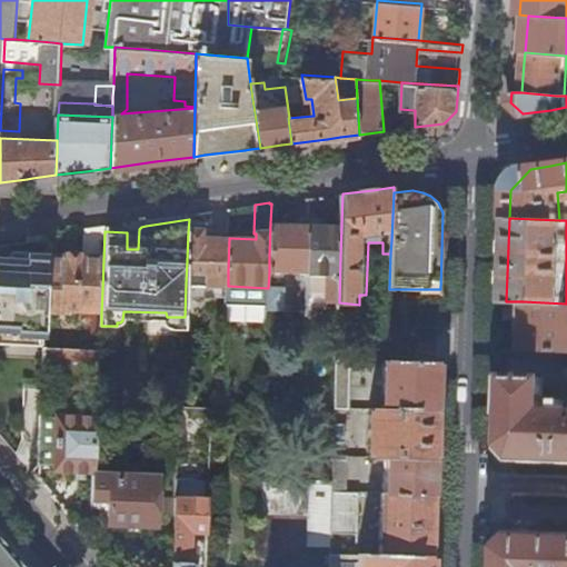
[(309,224),(270,222),(269,256),(269,271),(308,271),(309,224)]
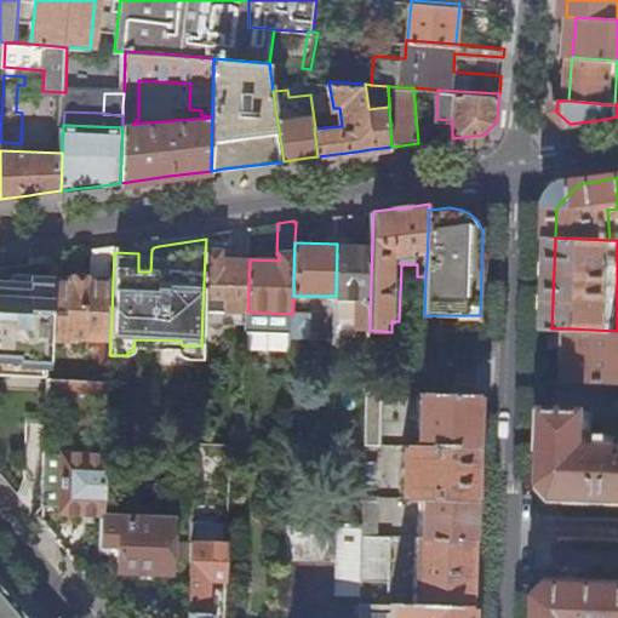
[(336,296),(336,298),(355,299),(355,318),(355,343),(370,343),(370,330),(371,280),(372,245),(337,244),(336,296)]
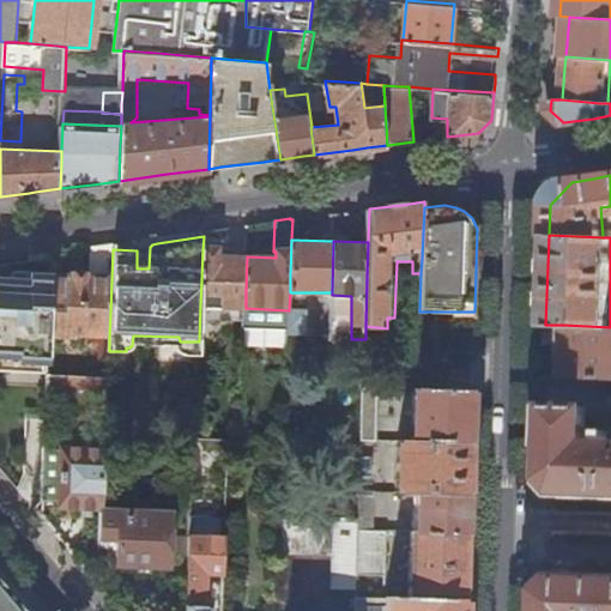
[(113,242),(91,246),(90,276),(71,274),(71,278),(54,278),(53,308),(52,336),(76,337),(77,334),(109,337),(110,312),(113,249),(113,242)]
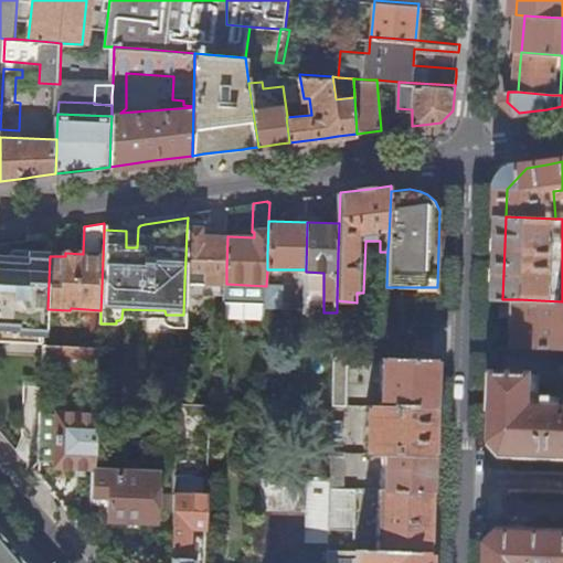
[(191,227),(187,231),(186,258),(184,282),(226,284),(226,268),(227,236),(201,236),(201,230),(200,229),(191,227)]
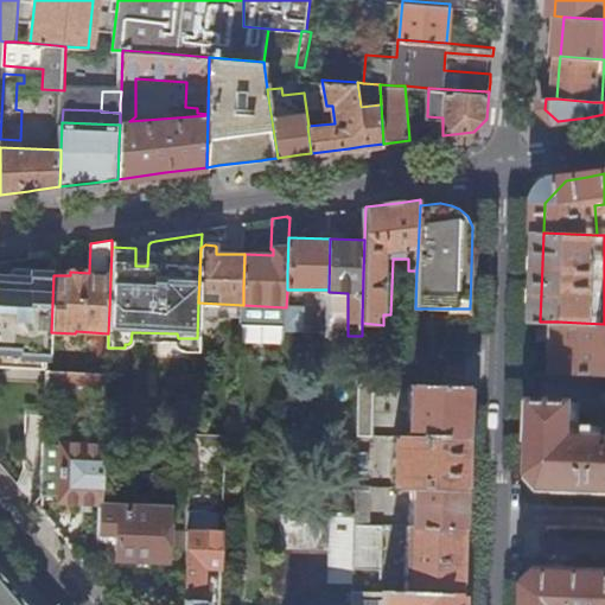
[(0,258),(0,367),(20,369),(20,361),(51,362),(51,332),(52,305),(53,275),(53,253),(32,255),(0,258)]
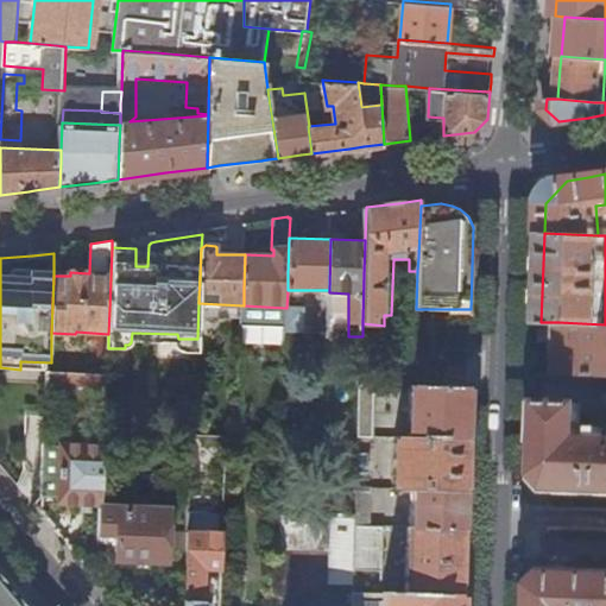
[(348,294),(329,292),(328,310),(348,311),(348,294)]
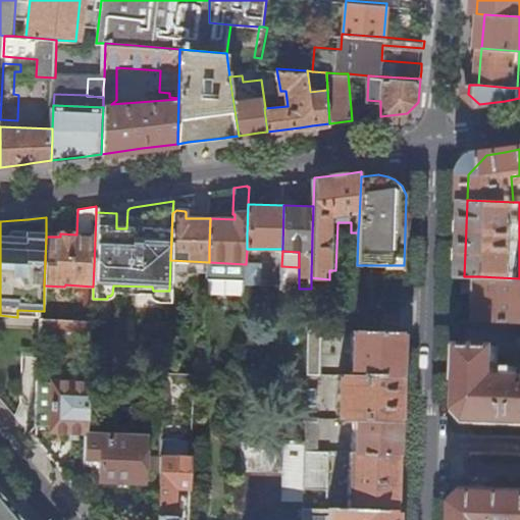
[(246,264),(246,284),(260,284),(261,264),(246,264)]
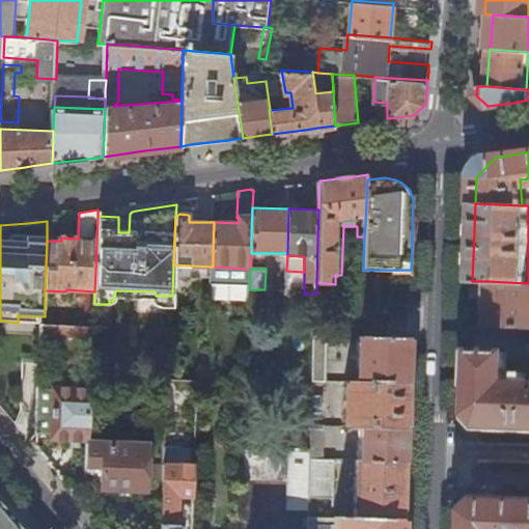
[(486,326),(521,327),(528,327),(528,283),(488,281),(486,326)]
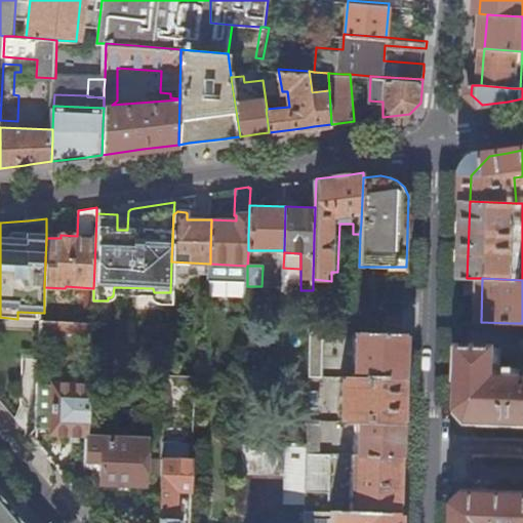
[(92,322),(43,320),(42,344),(91,346),(92,322)]
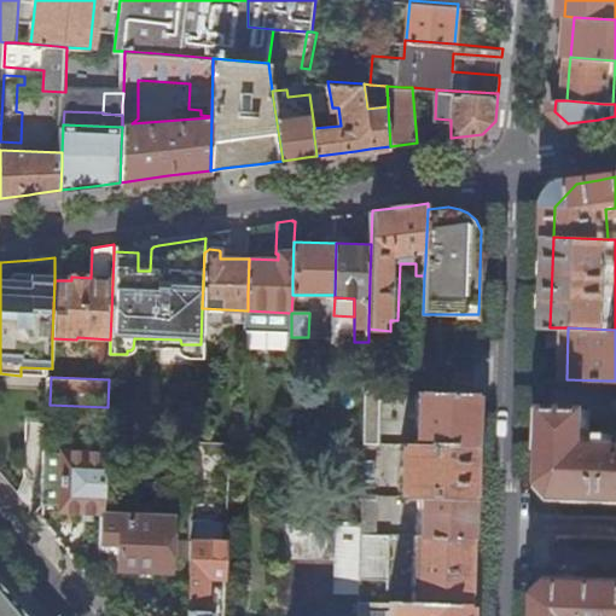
[(378,442),(381,390),(367,389),(365,389),(364,441),(378,442)]
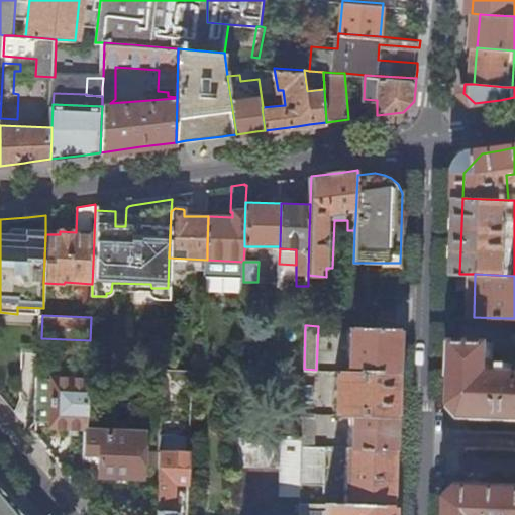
[(397,329),(351,327),(349,327),(347,371),(396,373),(396,354),(397,329)]
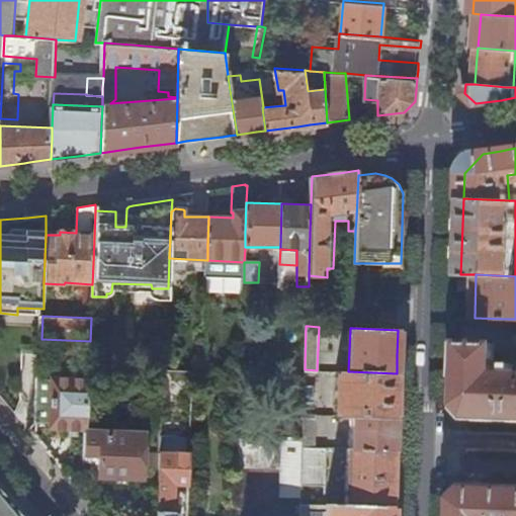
[(469,415),(515,416),(515,362),(507,362),(506,371),(497,371),(497,342),(477,342),(475,338),(465,338),(460,341),(457,341),(457,367),(455,400),(469,415)]
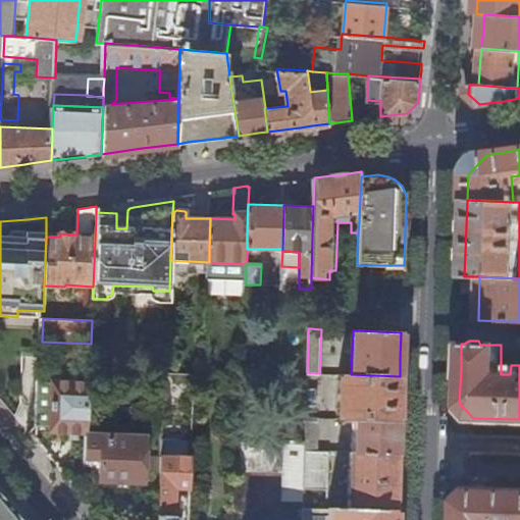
[(196,373),(165,372),(164,387),(195,388),(196,373)]
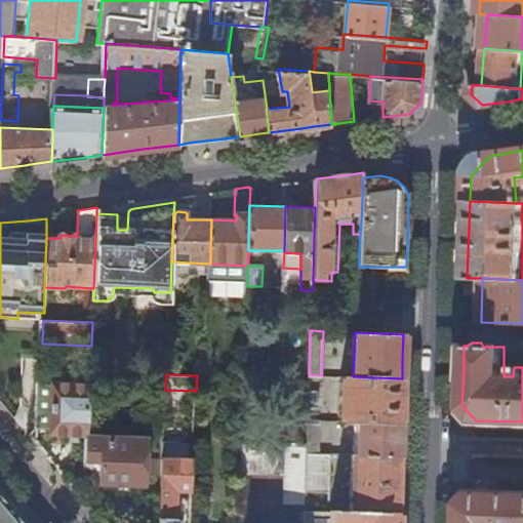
[(401,405),(402,378),(353,376),(350,376),(340,376),(339,420),(356,420),(400,423),(401,405)]
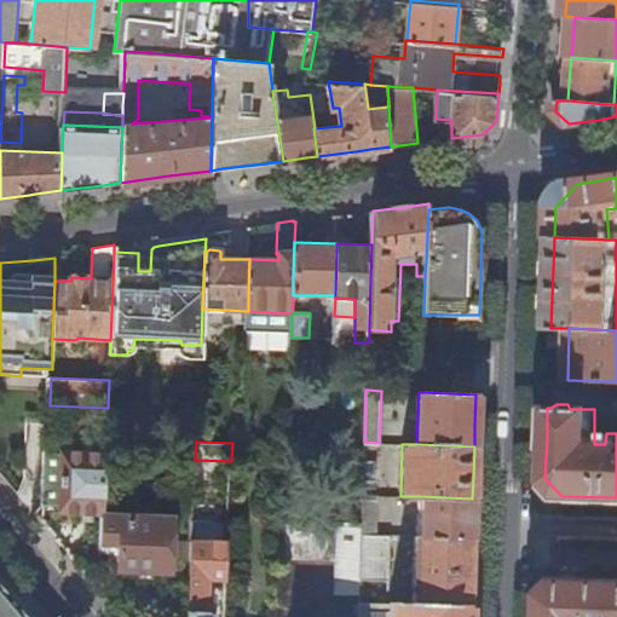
[(63,453),(61,502),(61,511),(103,513),(107,453),(63,451),(63,453)]
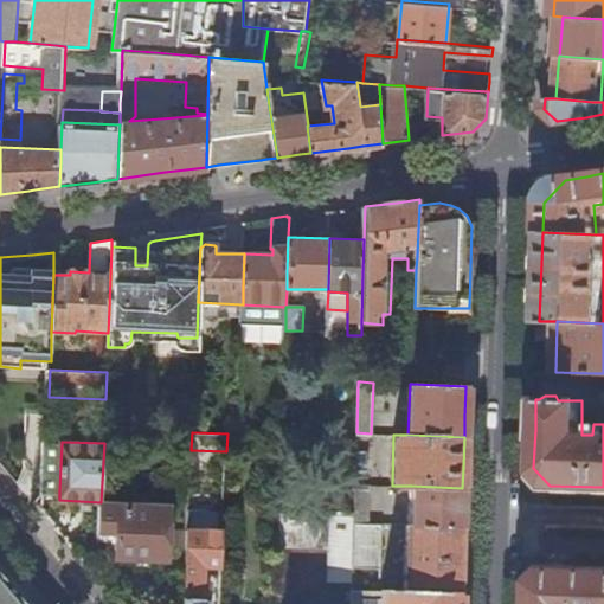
[(47,443),(45,490),(59,492),(62,443),(47,443)]
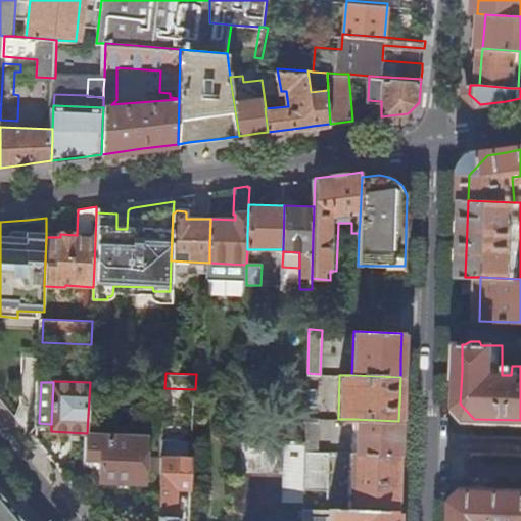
[(317,388),(308,387),(306,403),(316,404),(317,388)]
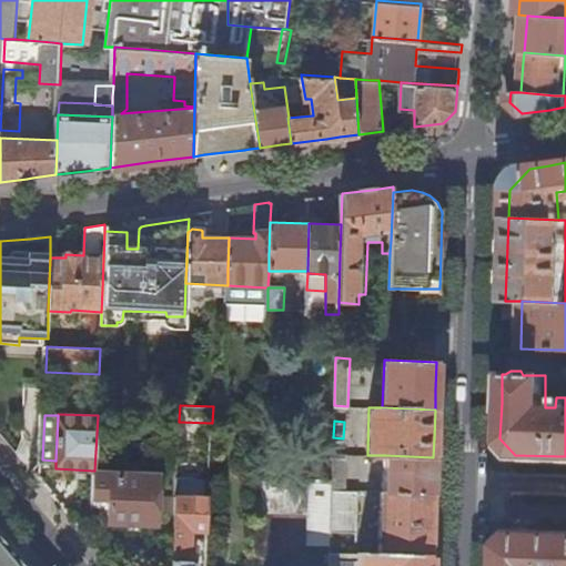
[(333,454),(332,478),(332,489),(344,489),(345,455),(333,454)]
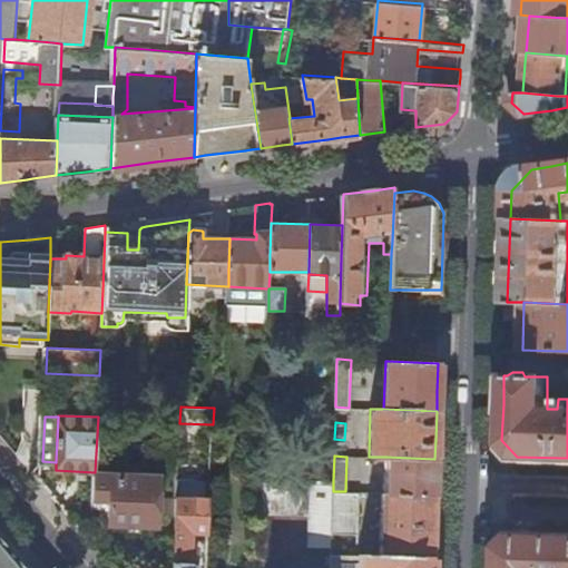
[(434,478),(434,459),(387,457),(385,493),(433,496),(434,478)]
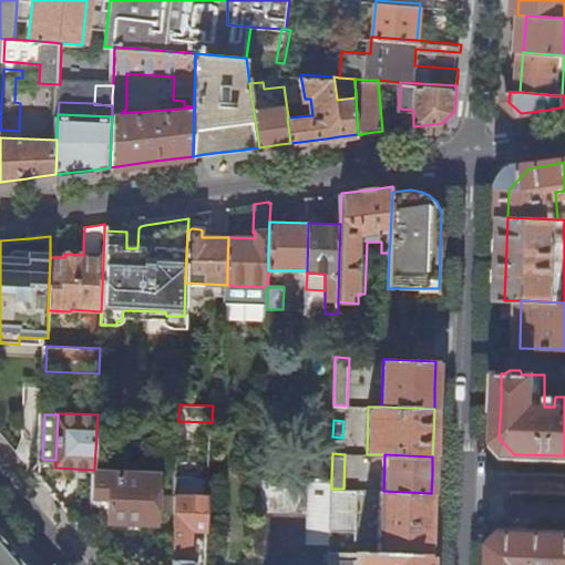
[(94,470),(93,497),(110,499),(110,520),(111,522),(158,524),(158,520),(174,521),(175,495),(160,494),(161,473),(94,470)]
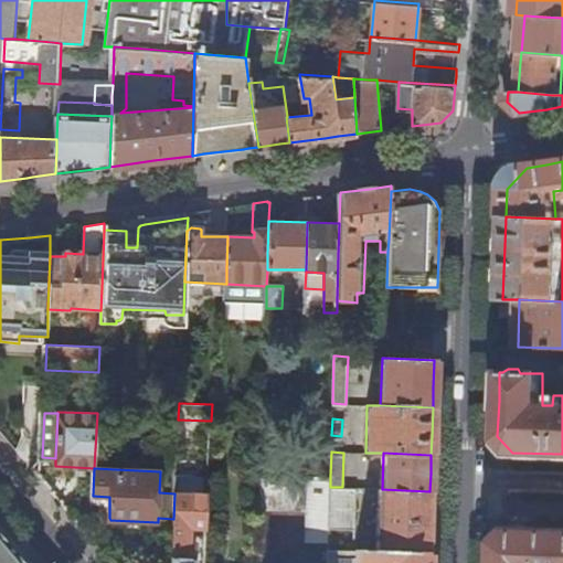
[(176,474),(176,481),(181,481),(181,494),(208,495),(209,476),(176,474)]
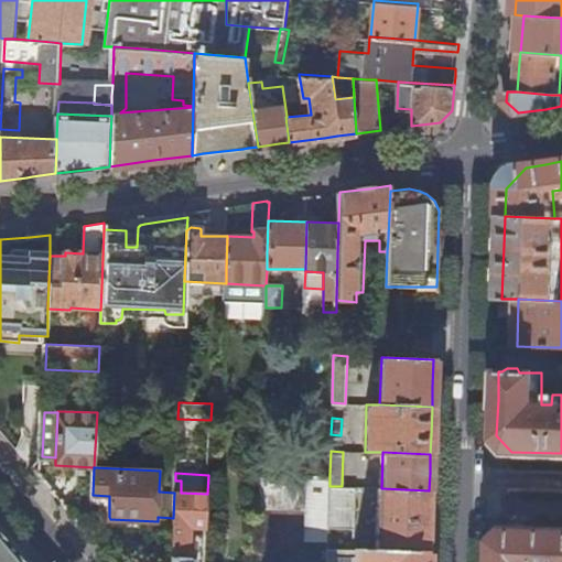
[(300,475),(260,474),(259,508),(304,509),(303,540),(328,540),(328,527),(330,486),(330,475),(300,475)]
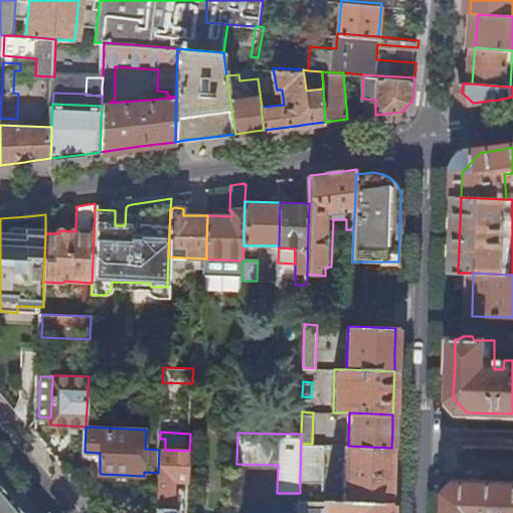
[(156,512),(173,512),(174,512),(174,482),(188,483),(189,451),(165,450),(165,439),(160,439),(159,450),(158,473),(156,512)]
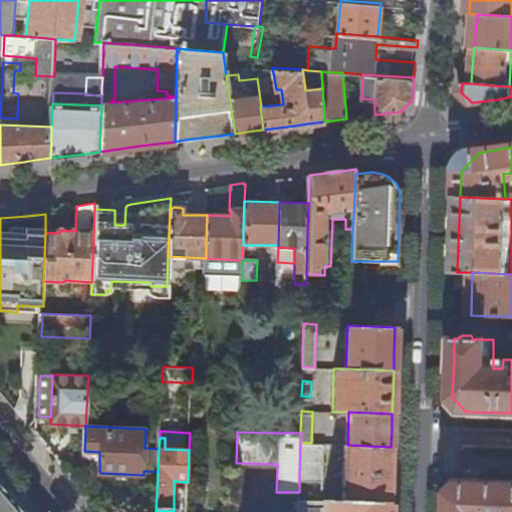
[(323,480),(323,443),(311,443),(300,443),(299,480),(323,480)]
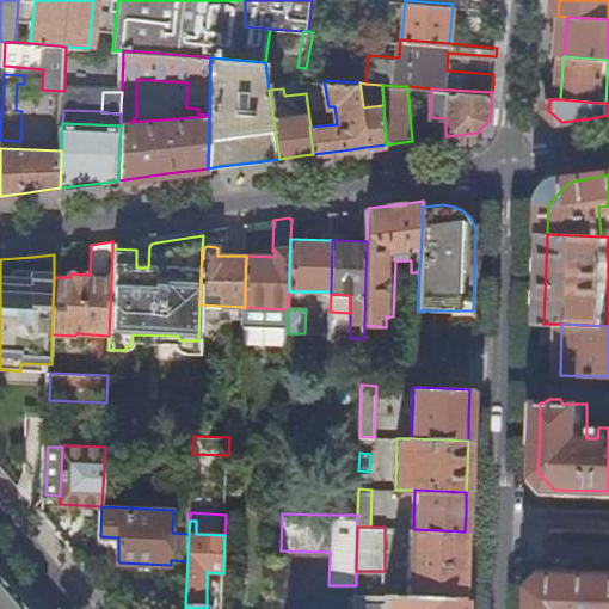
[(463,570),(465,531),(413,529),(410,528),(407,596),(462,597),(463,570)]
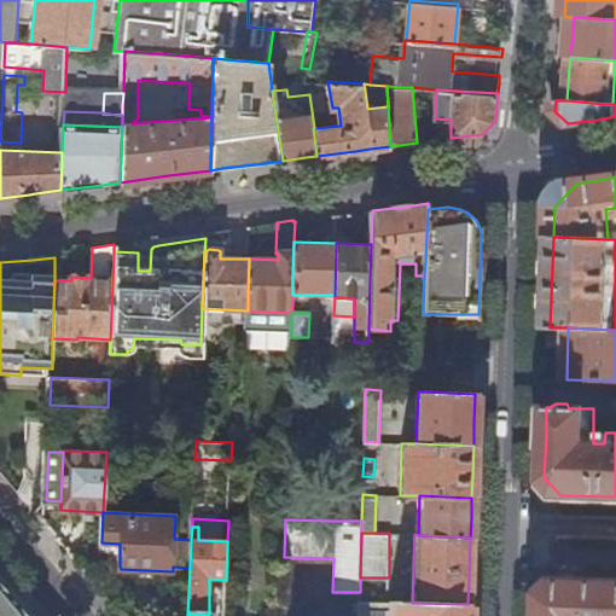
[(29,615),(11,594),(0,580),(0,615),(29,615)]
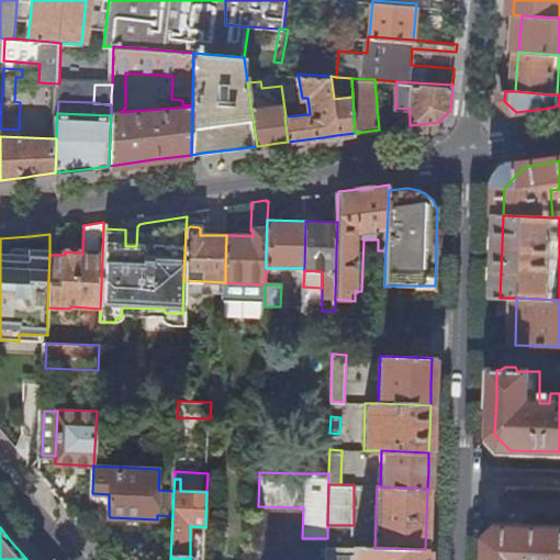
[(559,529),(508,527),(507,527),(491,542),(490,559),(559,559),(559,529)]
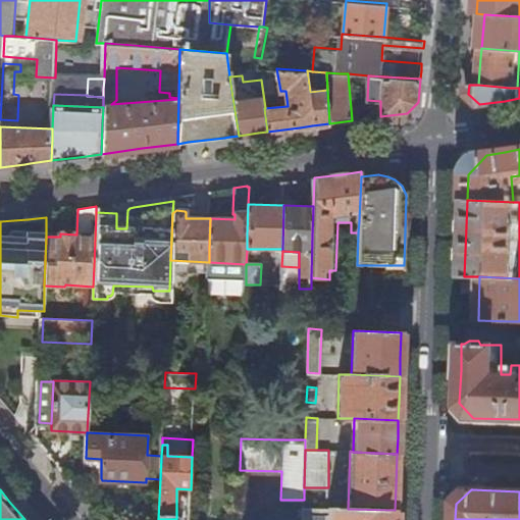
[(303,507),(303,519),(329,519),(330,508),(303,507)]
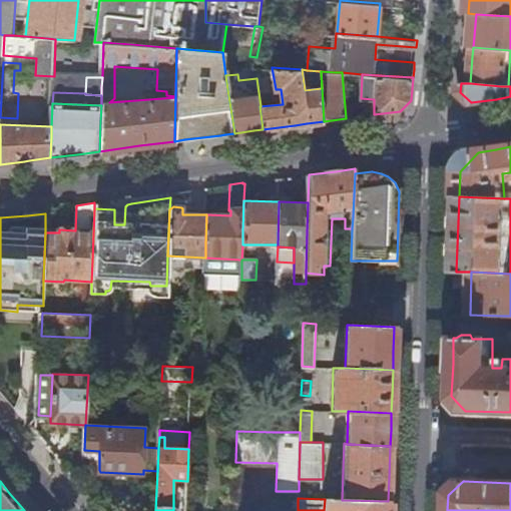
[(387,510),(388,501),(342,500),(325,499),(324,510),(387,510)]
